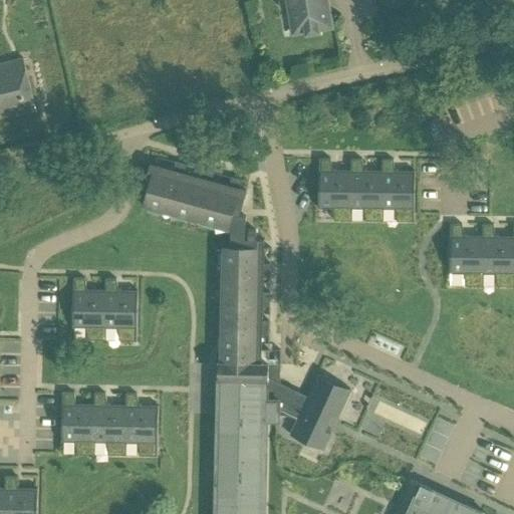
[(287,0),(292,34),(306,32),(306,35),(319,32),(319,30),(332,28),(328,7),(325,8),(323,0),(287,0)]
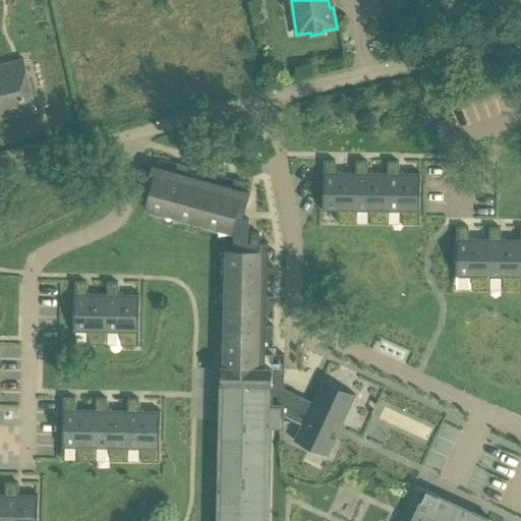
[(0,120),(37,112),(23,59),(0,64),(0,120)]
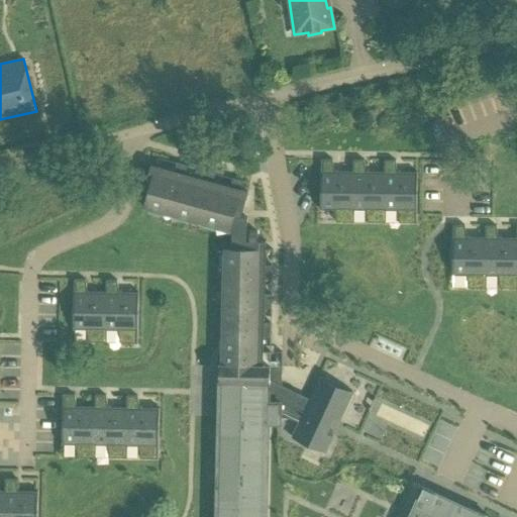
[(332,160),(321,160),(320,207),(333,208),(335,221),(353,221),(352,208),(352,172),(334,172),(332,160)]
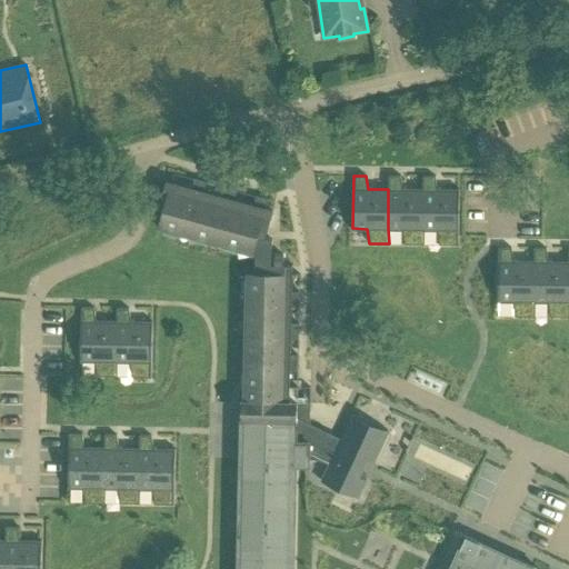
[(388,189),(388,229),(401,229),(405,245),(423,245),(423,229),(422,190),(402,189),(400,177),(388,177),(388,189)]
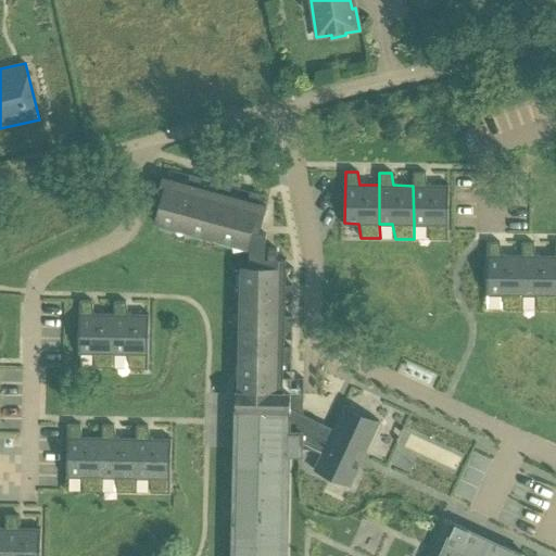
[(414,173),(413,186),(414,224),(427,224),(429,239),(447,239),(447,186),(427,186),(425,173),(414,173)]
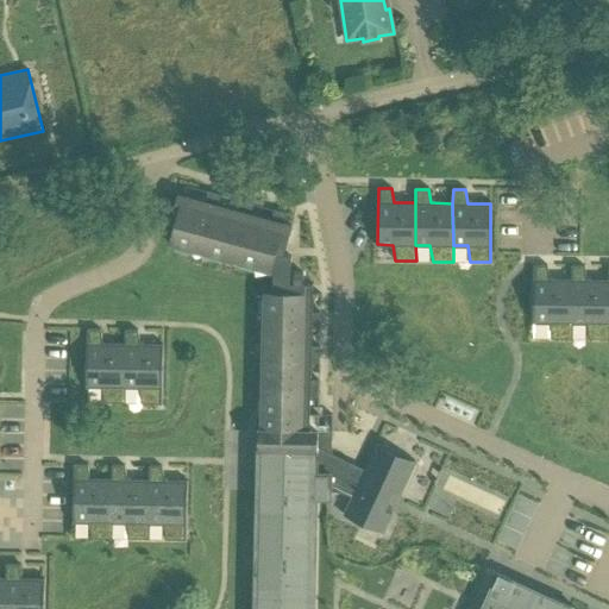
[(576,608),(550,597),(497,571),(493,582),(479,608),(314,608),(318,498),(331,500),(331,493),(331,473),(318,473),(318,458),(332,458),(332,457),(332,431),(328,431),(319,431),(319,415),(311,415),(312,396),(318,397),(319,381),(312,381),(312,363),(319,363),(320,347),(313,347),(313,330),(320,330),(320,314),(313,314),(314,286),(303,284),(303,274),(294,274),(294,284),(292,284),(292,257),(282,253),(292,215),(280,212),(277,223),(274,221),(272,228),(253,223),(258,206),(246,202),(244,213),(240,212),(239,219),(220,213),(225,196),(213,193),(209,203),(206,202),(205,209),(186,203),(174,245),(274,274),(274,294),(265,294),(262,429),(259,429),(259,432),(258,450),(261,450),(261,451),(261,468),(261,493),(259,493),(257,608),(576,608)]
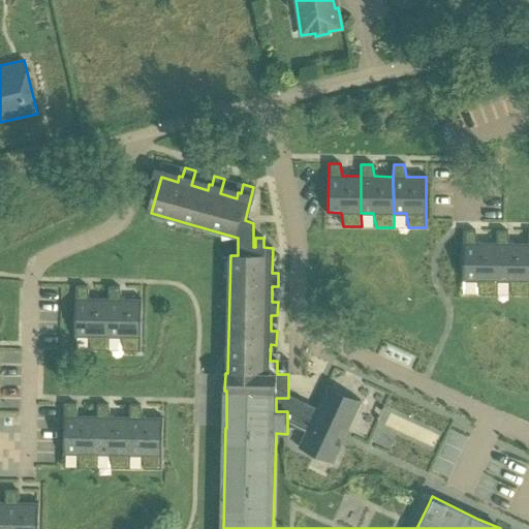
[(475,230),(464,230),(463,280),(476,280),(479,293),(497,293),(496,280),(496,243),(477,243),(475,230)]
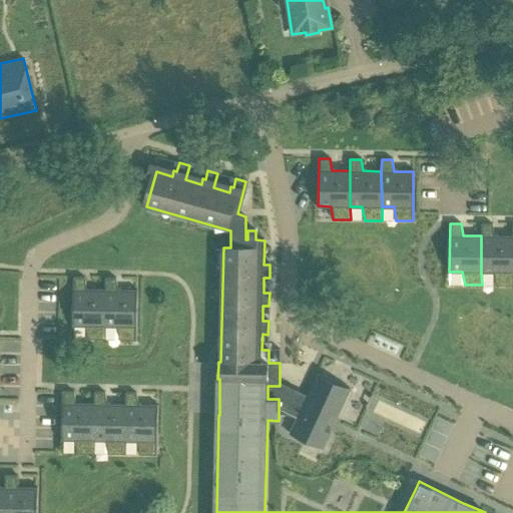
[(481,224),(481,235),(481,272),(493,271),(496,286),(512,286),(512,272),(512,236),(494,236),(492,224),(481,224)]
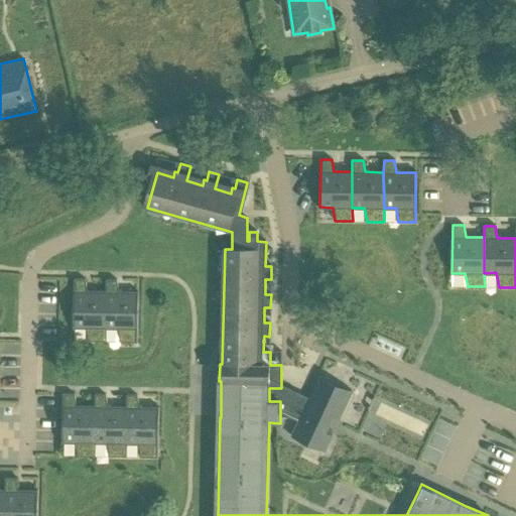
[(88,291),(87,291),(86,279),(76,279),(74,279),(73,329),(75,329),(75,328),(86,329),(88,341),(106,342),(106,329),(105,291),(88,291)]
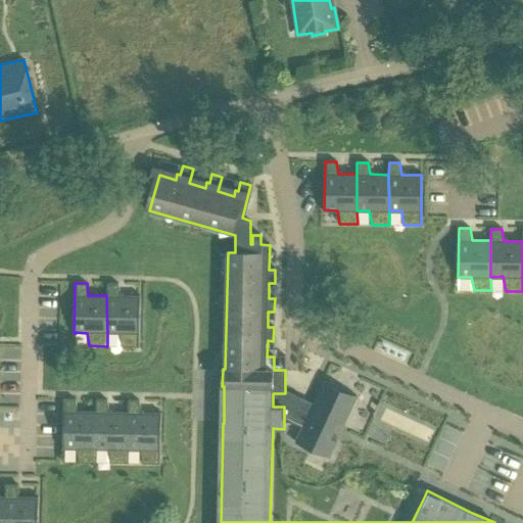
[(107,284),(106,295),(107,333),(120,333),(122,346),(137,347),(139,347),(140,296),(139,296),(120,296),(119,284),(107,284)]
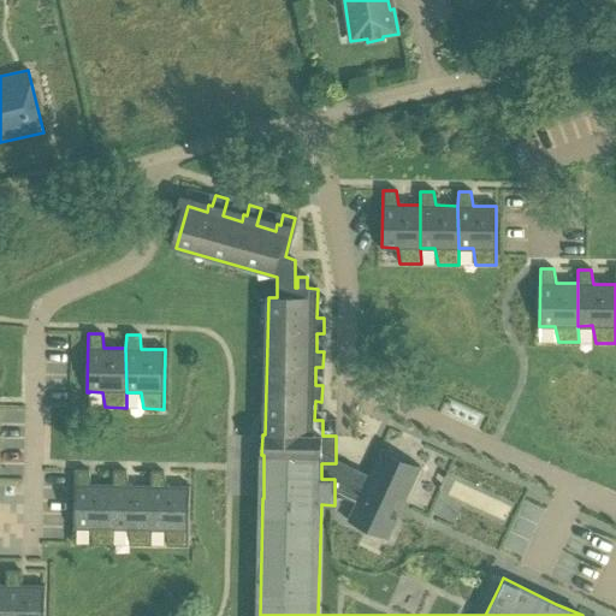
[(335,479),(335,498),(336,498),(345,498),(356,503),(348,521),(389,540),(397,520),(389,516),(396,499),(406,503),(421,468),(386,452),(380,450),(365,485),(362,484),(351,479),(345,479),(345,467),(337,463),(336,462),(336,463),(321,463),(321,479),(335,479)]
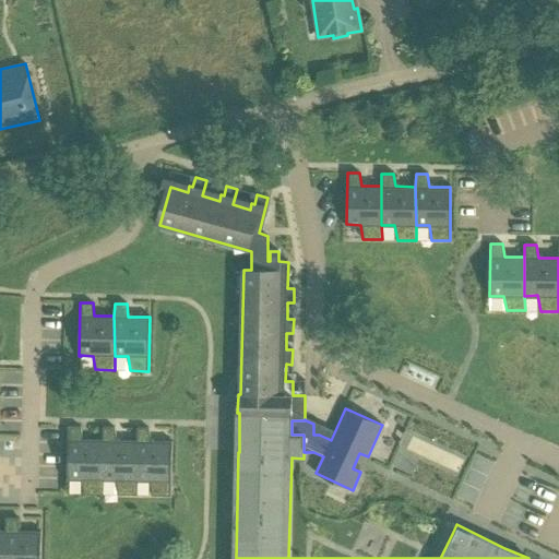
[(85,440),(82,440),(81,427),(70,427),(70,426),(68,426),(67,480),(69,480),(69,479),(82,479),(84,495),(103,495),(103,480),(102,440),(85,440)]
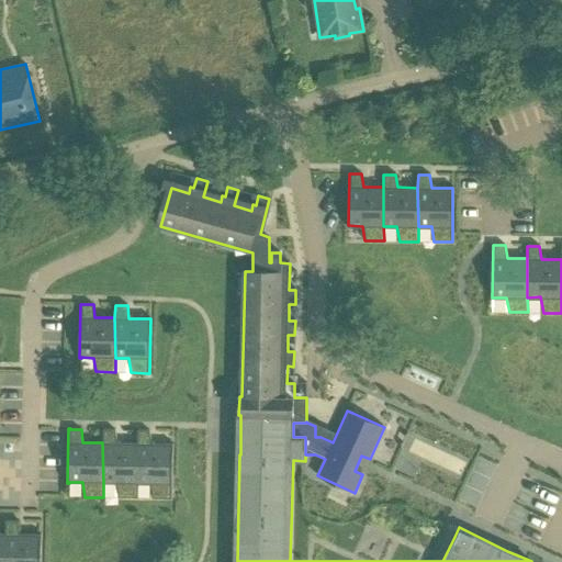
[(103,429),(102,442),(103,483),(105,483),(116,483),(119,497),(137,498),(138,484),(137,444),(126,442),(117,442),(115,429),(103,429)]
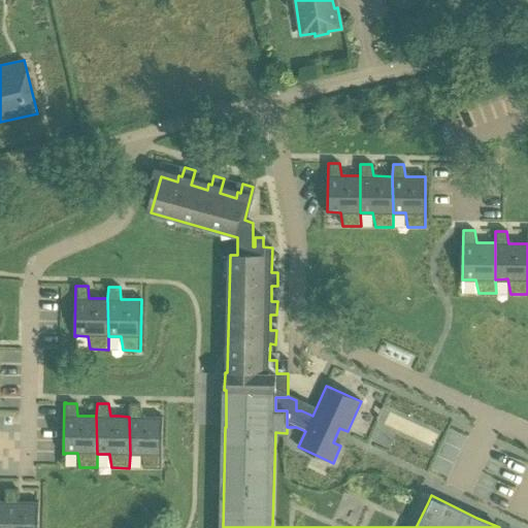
[(129,404),(129,417),(130,455),(132,455),(141,455),(143,468),(160,468),(160,469),(162,469),(163,417),(161,417),(142,417),(140,404),(129,404)]
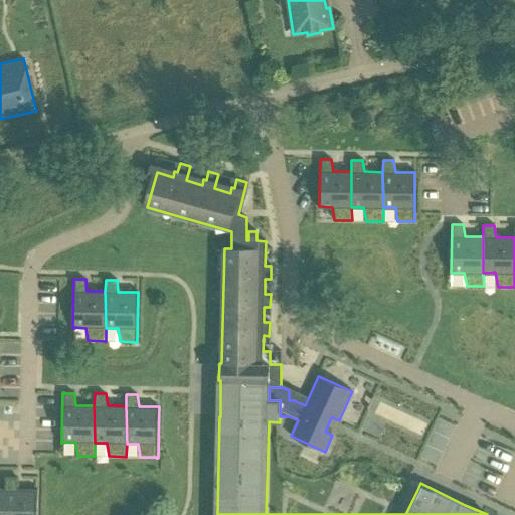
[(433,443),(439,430),(389,407),(384,420),(433,443)]
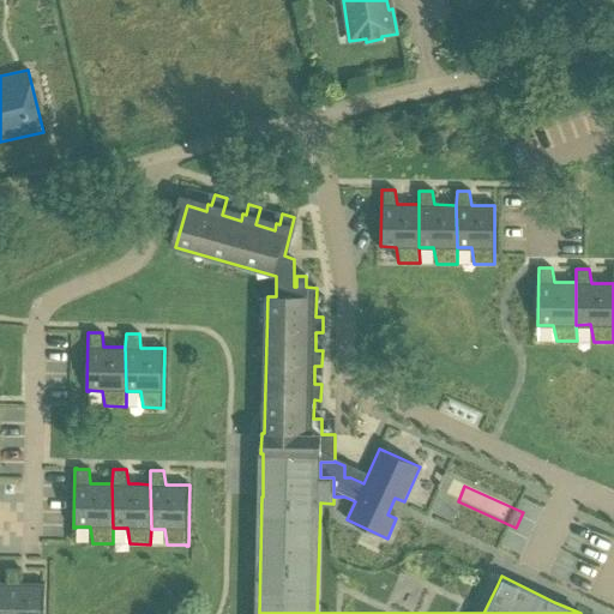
[(535,560),(554,511),(534,504),(515,552),(535,560)]
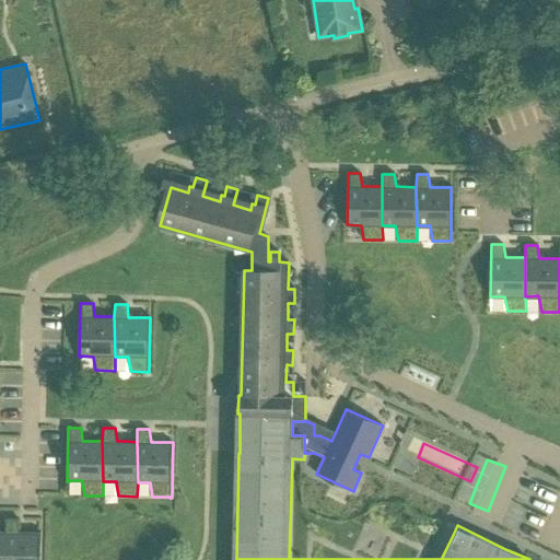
[(559,508),(559,497),(552,493),(548,503),(559,508)]
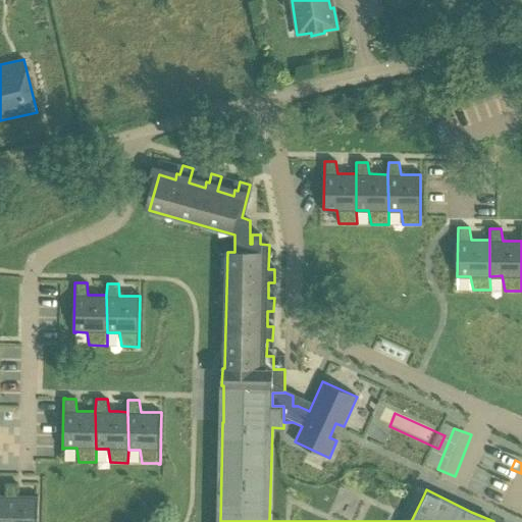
[(5,484),(5,496),(5,521),(37,521),(39,497),(37,496),(37,497),(18,497),(16,484),(5,484)]
